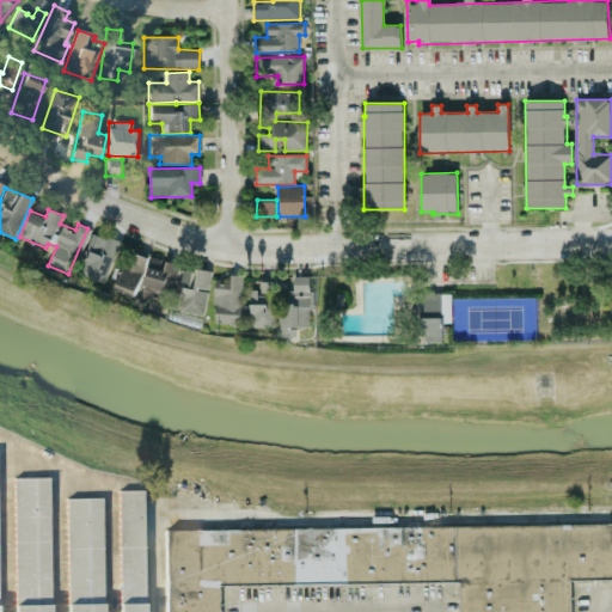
[(103,283),(120,242),(106,236),(105,239),(95,234),(79,274),(103,283)]
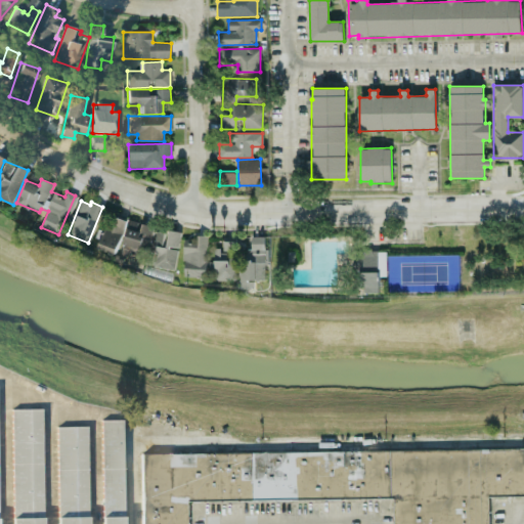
[(153,224),(106,217),(102,250),(140,255),(141,249),(148,250),(153,224)]
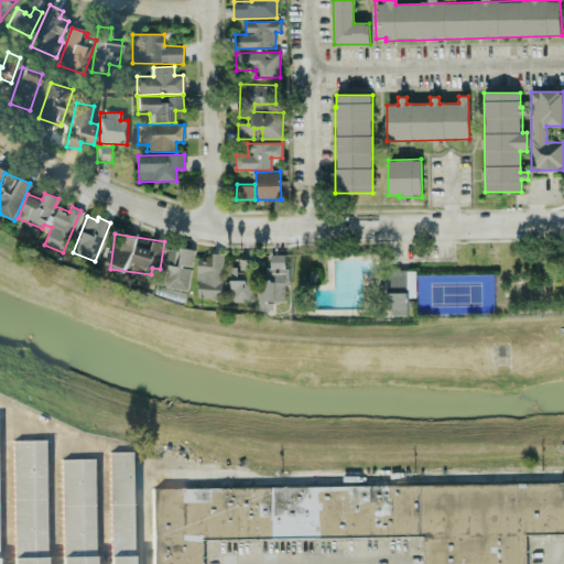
[(187,290),(194,251),(169,248),(162,286),(187,290)]
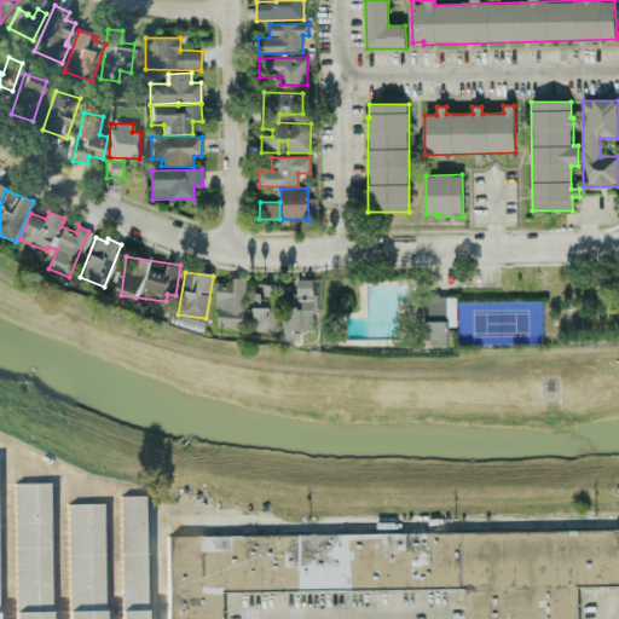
[(242,328),(244,278),(231,278),(231,287),(218,285),(215,327),(242,328)]
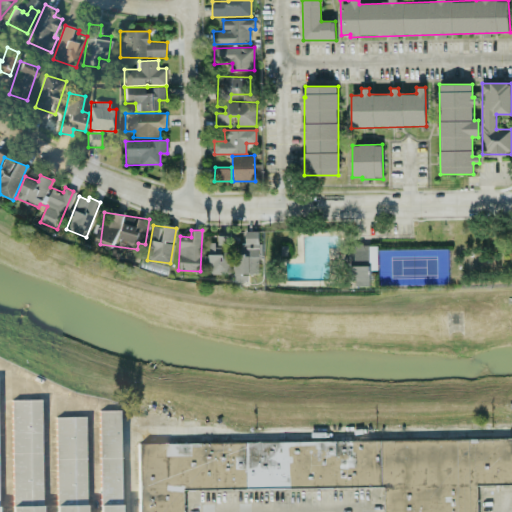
[(260,273),(259,231),(245,231),(245,246),(240,246),(240,256),(234,256),(235,283),(247,283),(247,274),(260,273)]
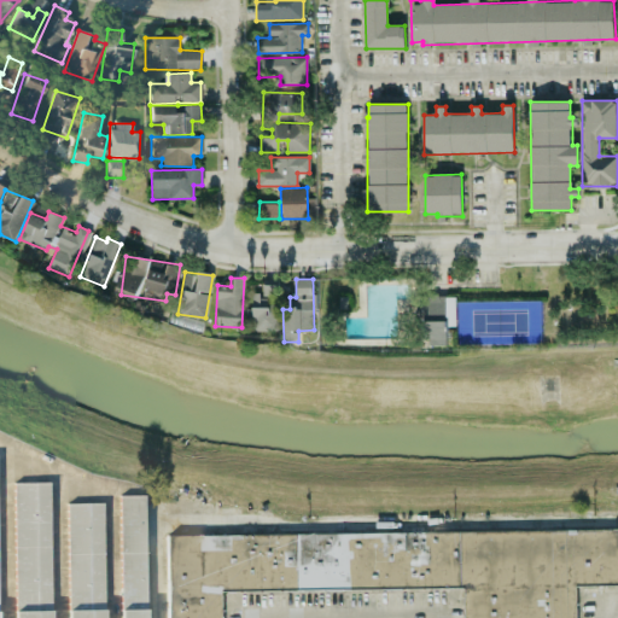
[(278,296),(278,285),(263,285),(262,295),(278,296)]
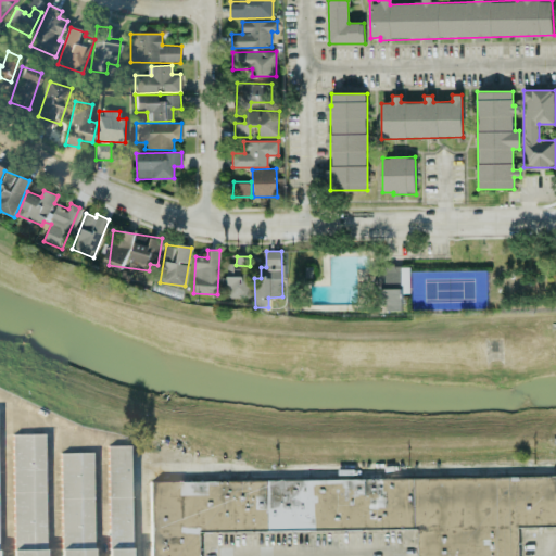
[(227,298),(251,298),(250,265),(227,265),(227,298)]
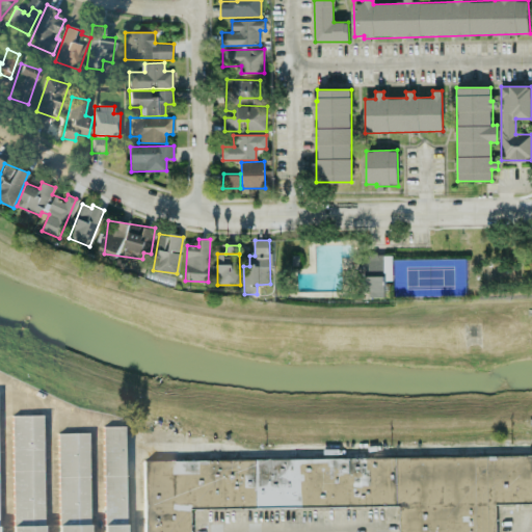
[(391,256),(365,256),(366,298),(383,297),(383,281),(392,281),(391,256)]
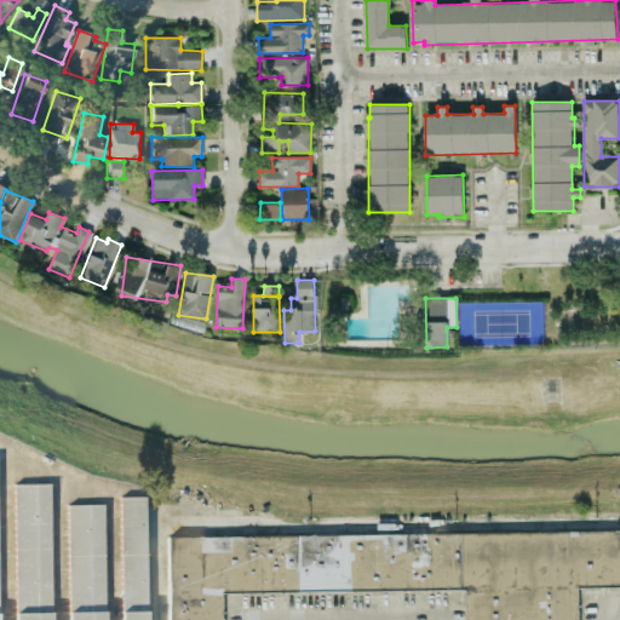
[(51,619),(50,483),(13,484),(15,619),(51,619)]
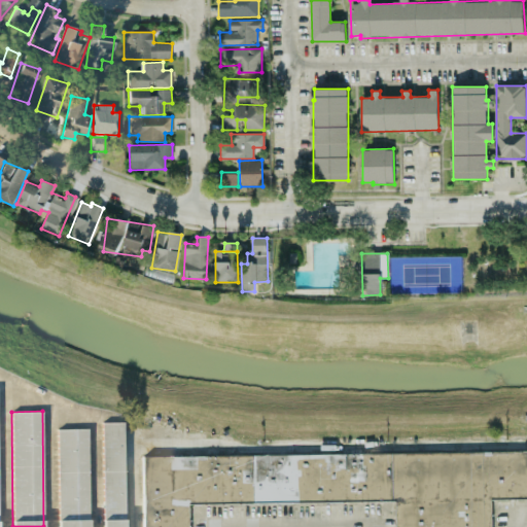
[(125,526),(124,422),(102,423),(102,526),(125,526)]
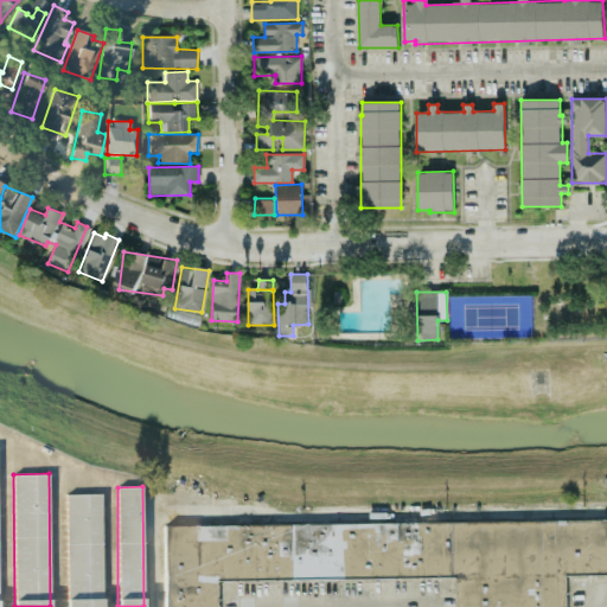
[(66,606),(102,606),(101,494),(65,494),(66,606)]
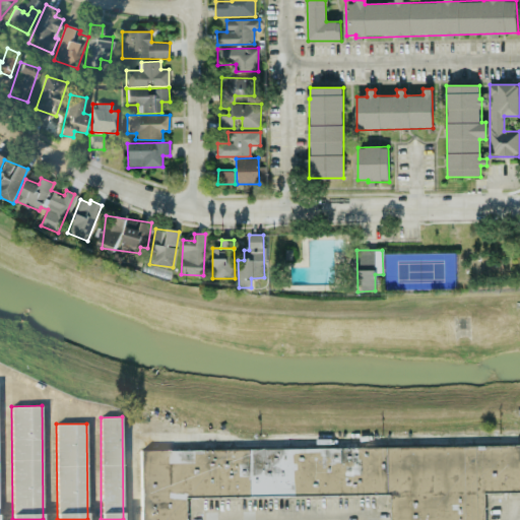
[(485,519),(485,494),(519,493),(519,447),(142,453),(143,519),(187,519),(187,497),(394,494),(394,519),(485,519)]
